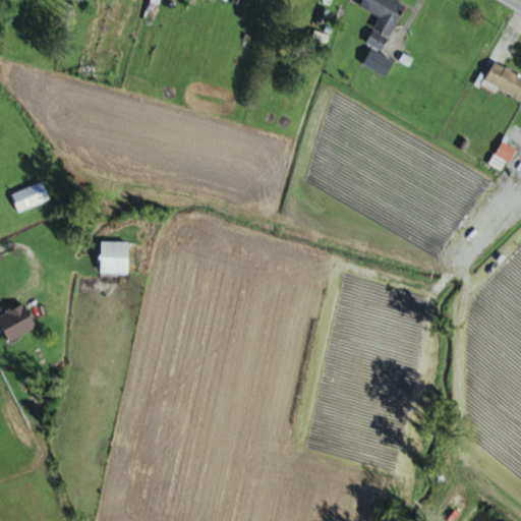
[(160,0),(151,0),(151,11),(159,12),(160,0)]
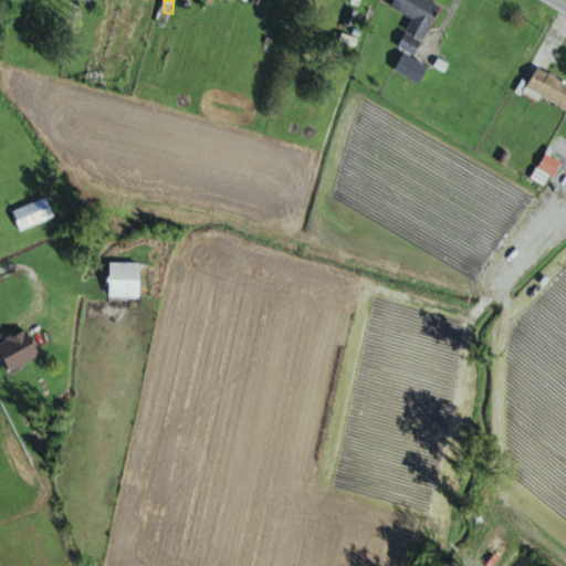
[(395,0),(391,9),(412,19),(399,49),(417,58),(440,6),(429,0),(395,0)]
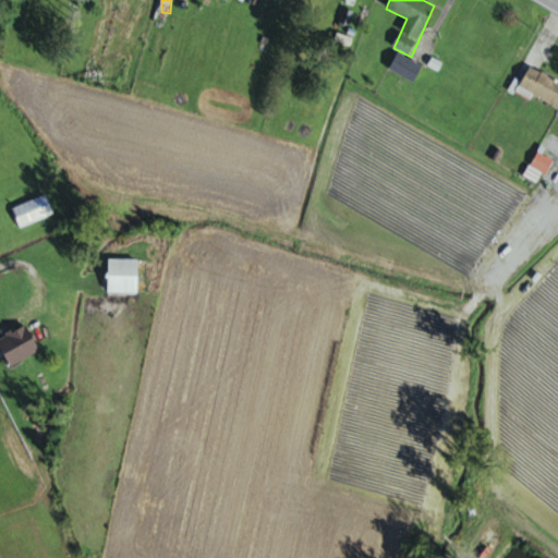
[(413,83),(422,67),(398,53),(389,70),(413,83)]
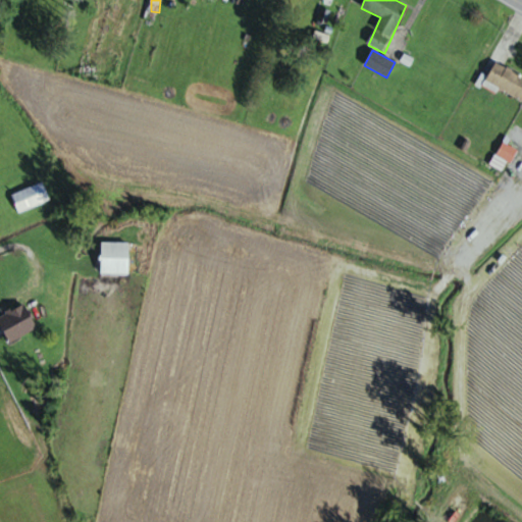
[(521,74),(494,63),(485,84),(521,99),(521,74)]
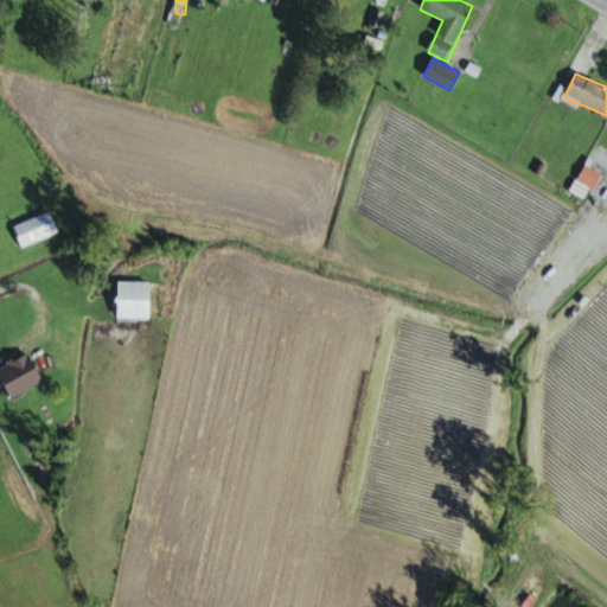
[(21,248),(58,234),(50,212),(13,227),(21,248)]
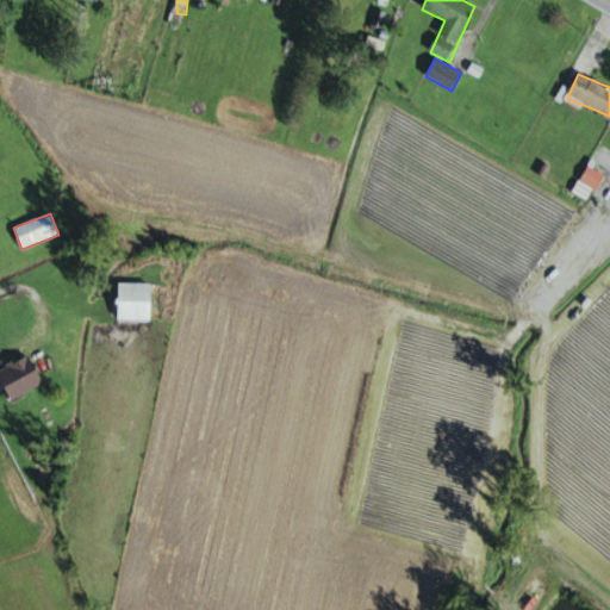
[(119,322),(151,322),(151,284),(119,284),(119,322)]
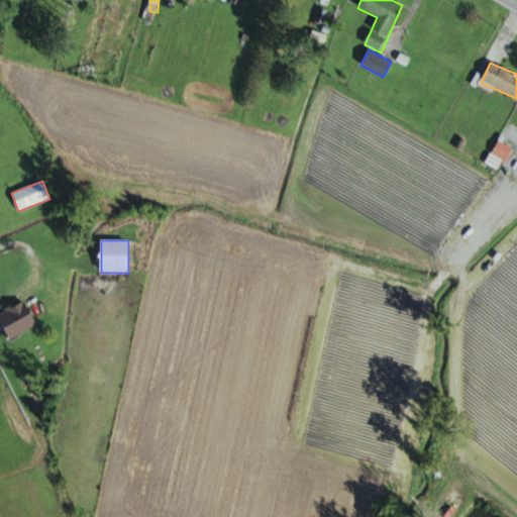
[(37,325),(24,301),(0,313),(0,321),(10,340),(37,325)]
